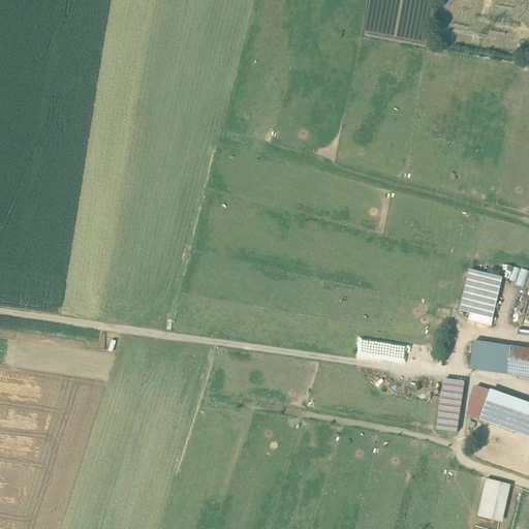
[(522,269),(517,284),(523,286),(528,271),(522,269)]
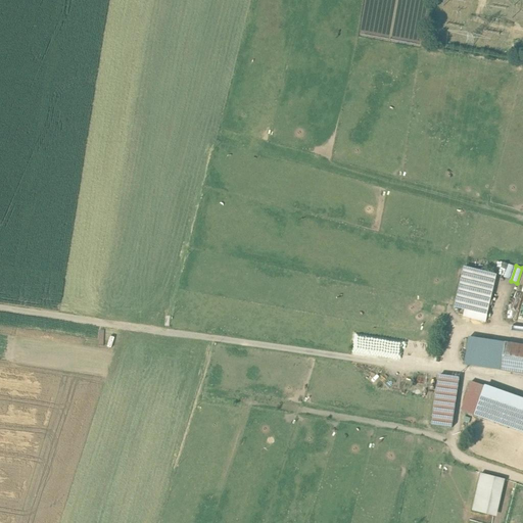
[(488,322),(497,276),(464,269),(455,315),(488,322)]
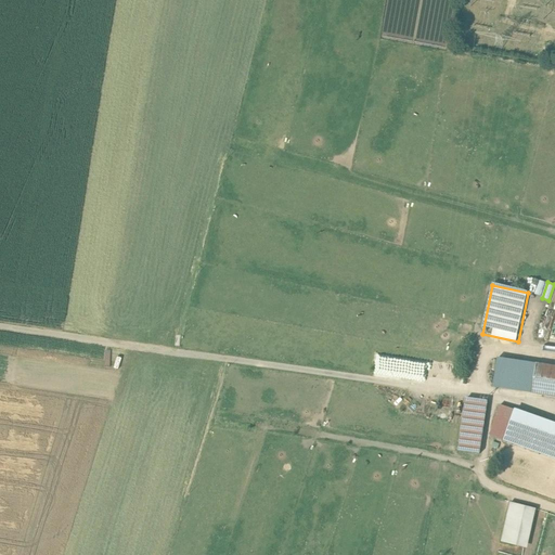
[(554,366),(497,358),(492,387),(554,396),(554,366)]
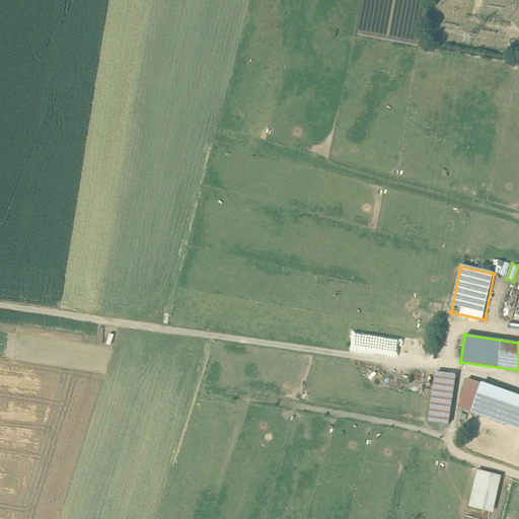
[(455,375),(435,372),(428,421),(448,424),(455,375)]
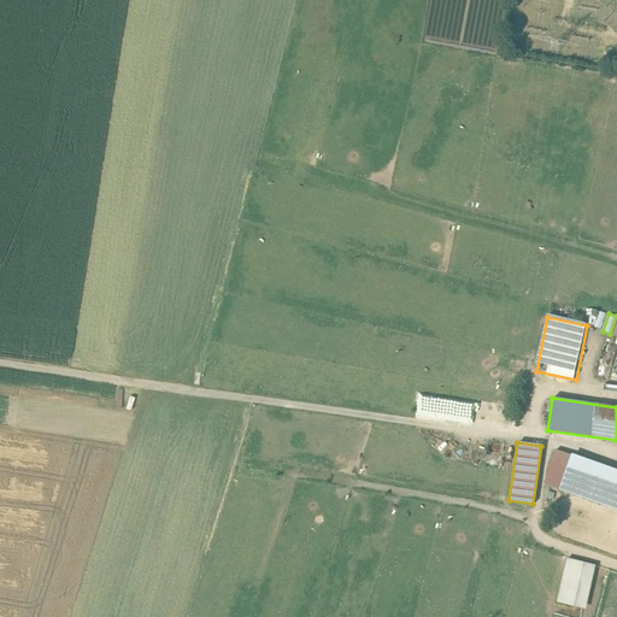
[(616,470),(557,450),(545,485),(616,511),(616,470)]
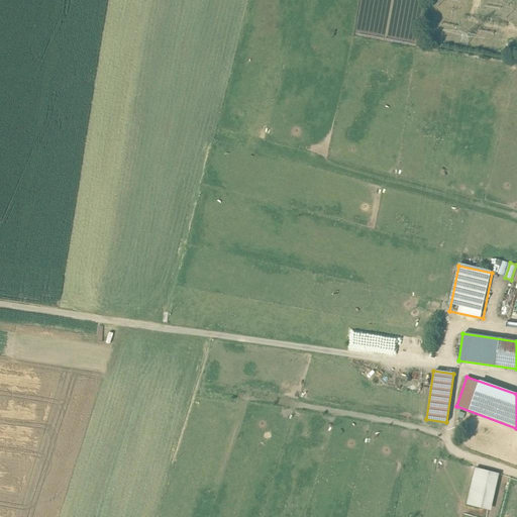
[(499,475),(475,469),(467,505),(491,510),(499,475)]
